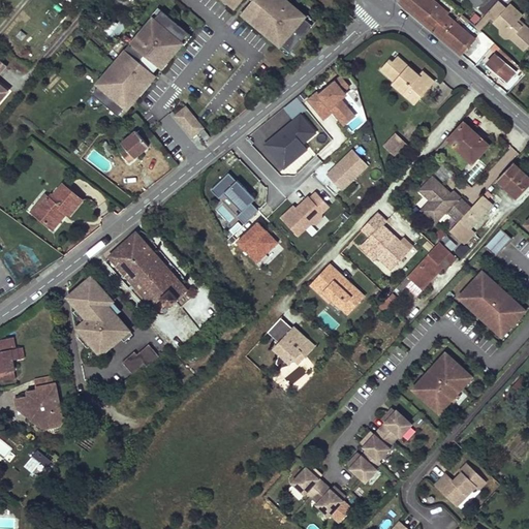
[(305,18),(307,16),(288,0),(285,0),(285,1),(283,0),(252,0),(242,12),(250,20),(252,17),(262,26),(260,29),(280,45),(282,43),(290,51),(313,25),(305,18)]
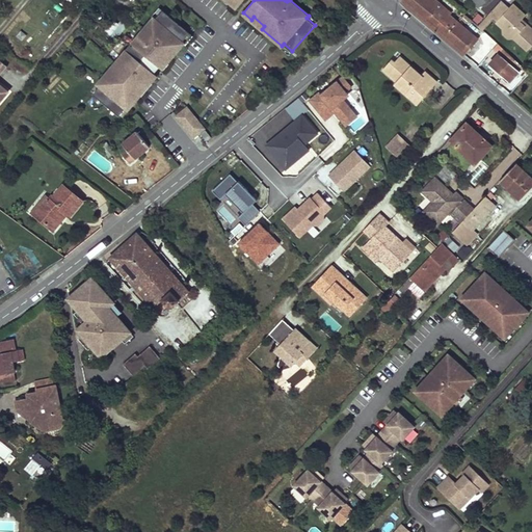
[(431,0),(402,0),(402,1),(419,16),(431,1),(431,0)]
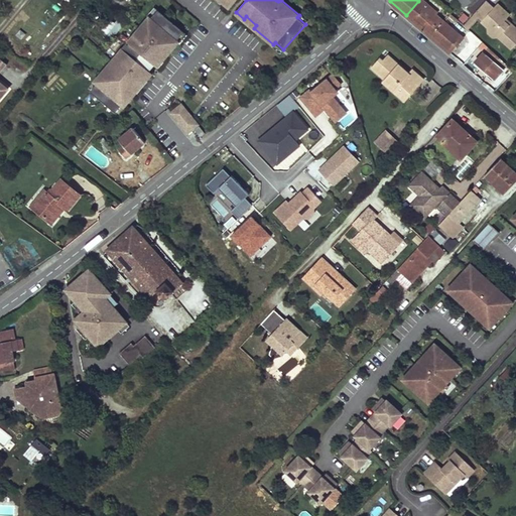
[(458,0),(465,8),(475,0),(458,0)]
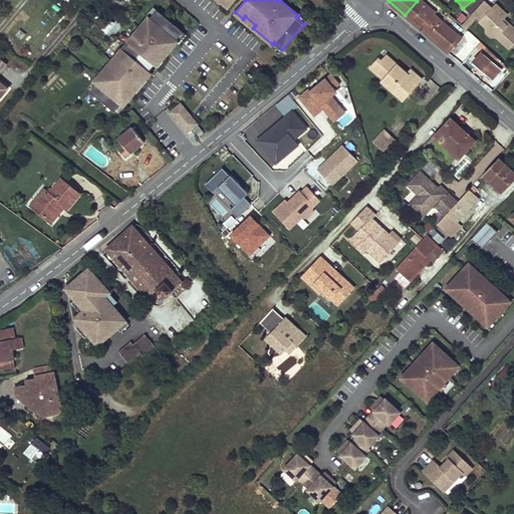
[(509,49),(513,42),(513,24),(505,17),(509,12),(496,1),(492,5),(486,0),(483,0),(470,15),(509,49)]
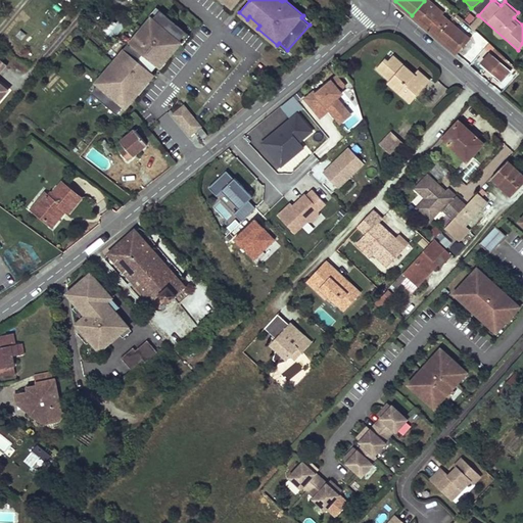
[(412,15),(436,37),(449,22),(424,1),(412,15)]
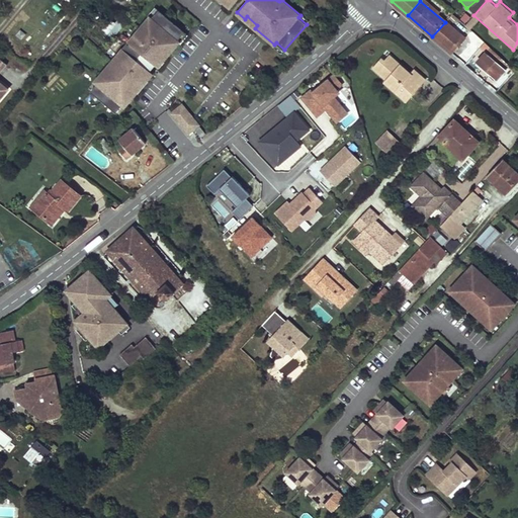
[(151,19),(158,11),(154,9),(148,17),(149,18),(151,19)]
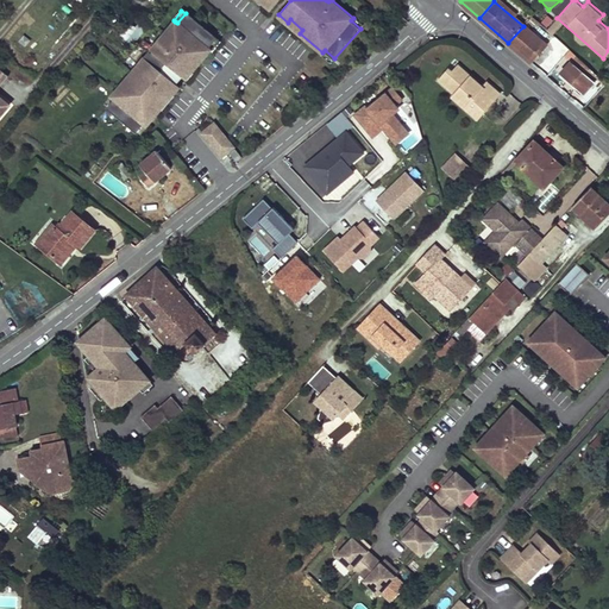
[(192,74),(211,51),(208,49),(215,39),(186,14),(186,13),(177,23),(175,22),(156,44),(158,46),(154,54),(150,51),(138,66),(140,68),(129,83),(125,81),(111,99),(114,101),(107,110),(136,133),(143,125),(146,127),(161,111),(158,107),(169,95),(171,98),(180,88),(176,86),(161,71),(167,64),(182,79),(188,71),(192,74)]
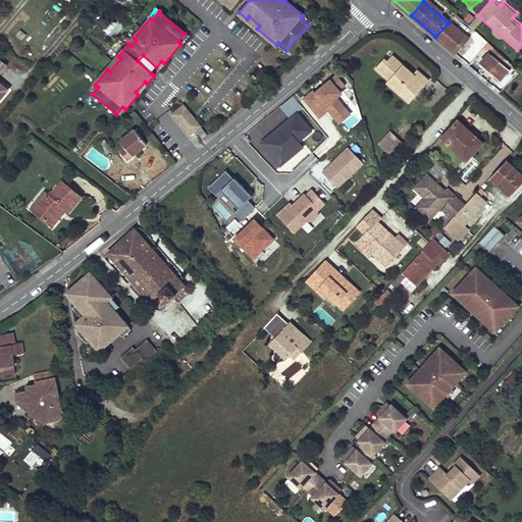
[(312,21),(304,14),(303,15),(301,17),(309,24),(312,21)]
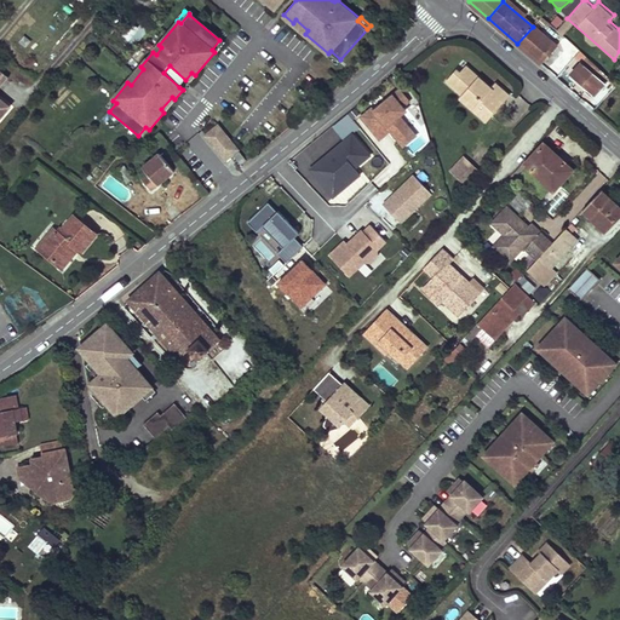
[(141,18),(121,38),(131,47),(150,28),(141,18)]
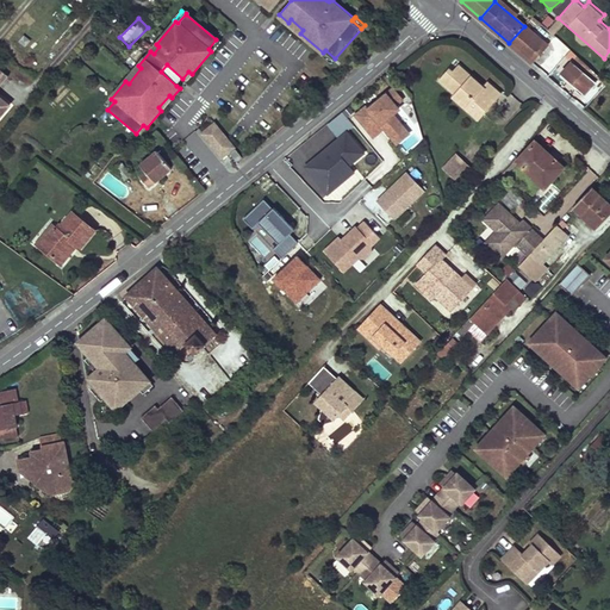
[(524,26),(531,31),(539,23),(531,18),(524,26)]
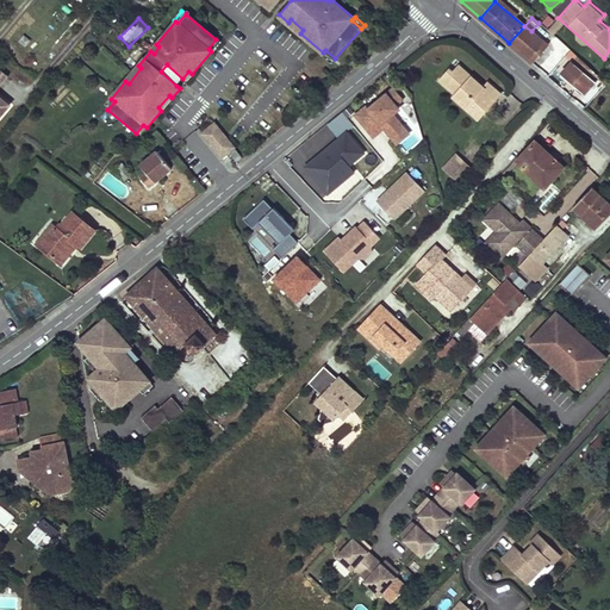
[(303,30),(291,19),(288,23),(287,23),(300,35),(300,33),(303,30)]
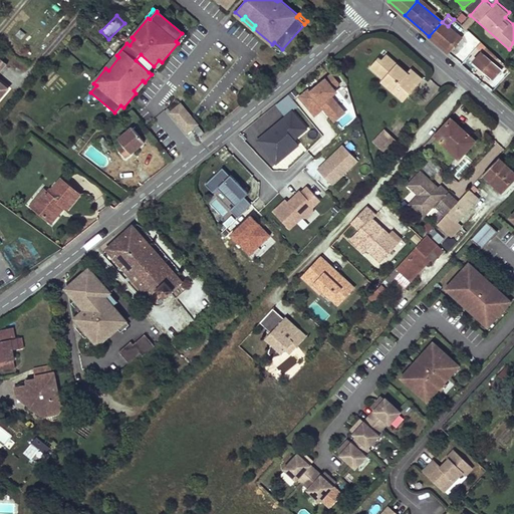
[(448,26),(442,22),(429,36),(448,52),(462,37),(448,26)]
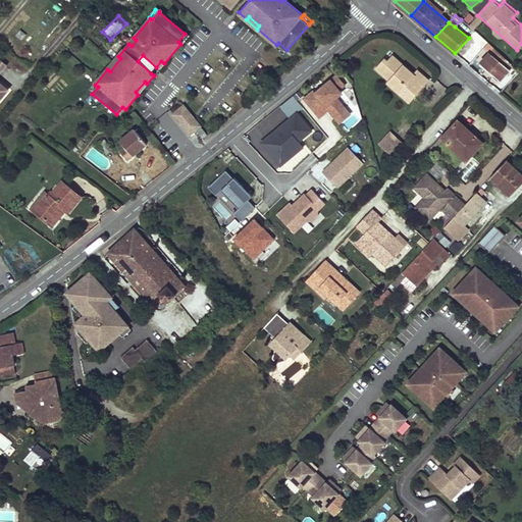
[(181,45),(189,37),(185,34),(178,42),(180,44),(181,45)]
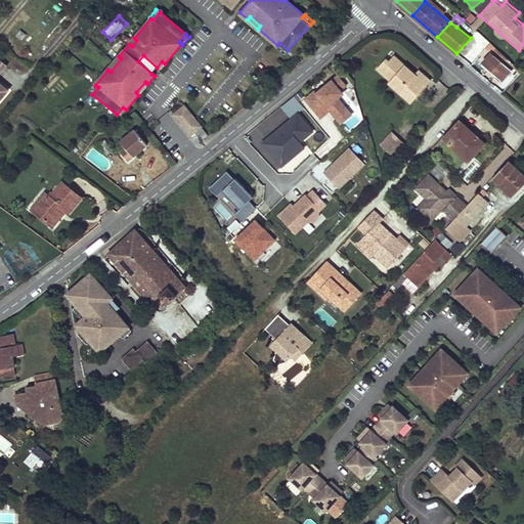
[(132,46),(136,40),(134,38),(133,37),(128,43),(129,44),(132,46)]
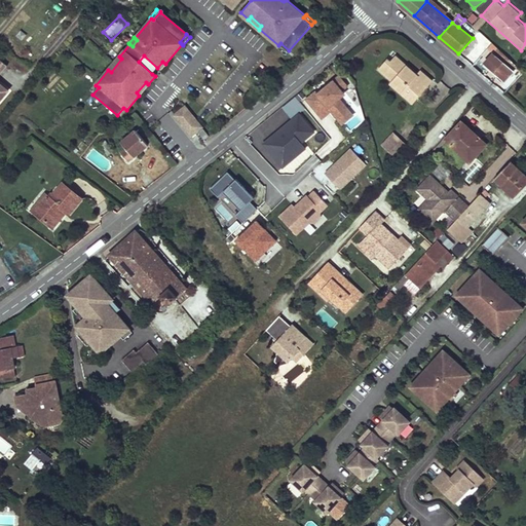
[(289,50),(280,43),(278,45),(278,46),(286,53),(289,50)]
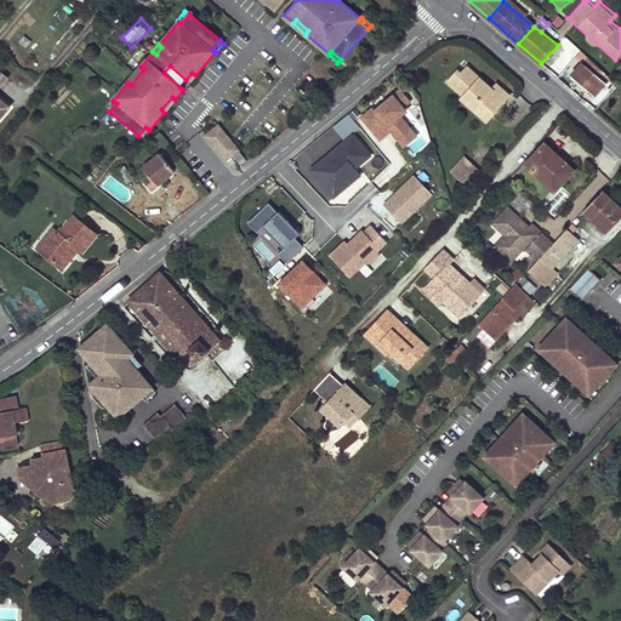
[(587,57),(581,52),(575,60),(581,64),(587,57)]
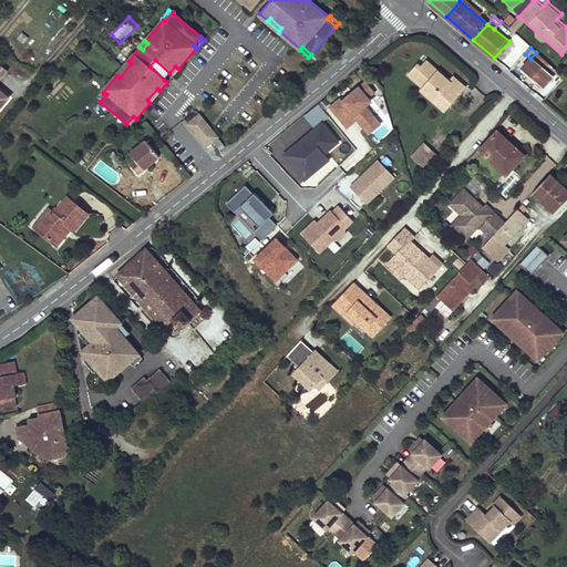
[(523,68),(544,86),(553,76),(557,71),(536,52),(531,59),(523,68)]
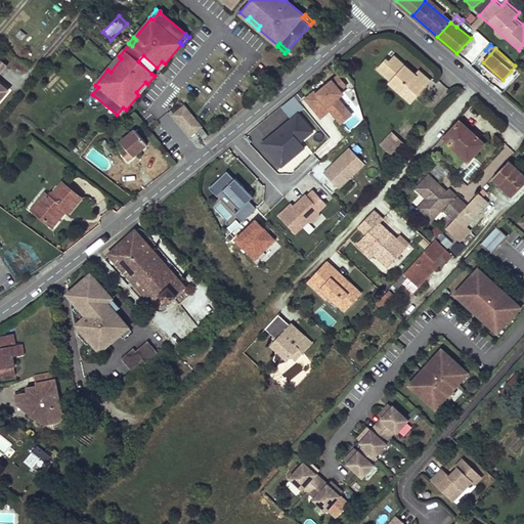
[(111,72),(121,58),(119,56),(117,55),(106,69),(107,70),(111,72)]
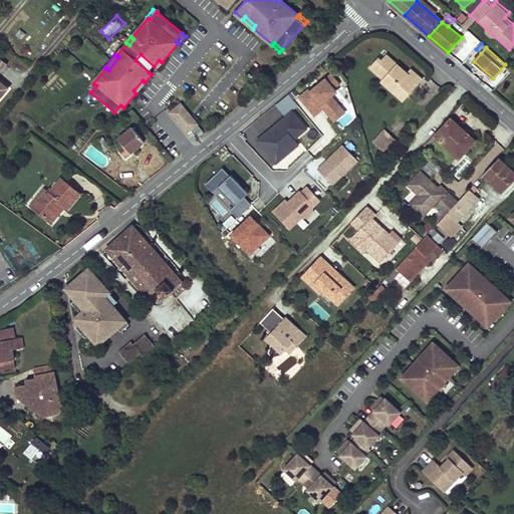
[(154,66),(141,54),(136,60),(149,72),(154,66)]
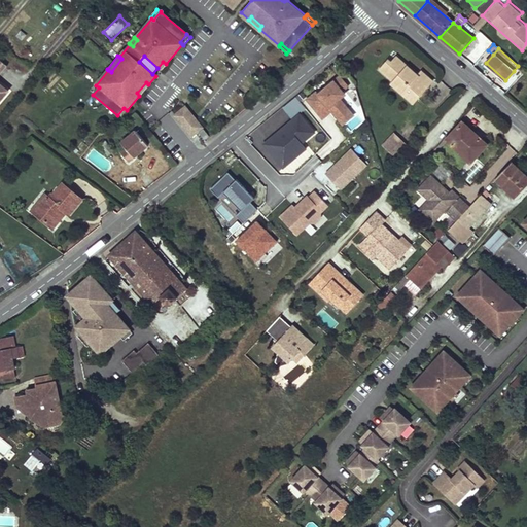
[(396,89),(409,99),(415,91),(420,96),(432,81),(422,72),(418,76),(396,57),(391,63),(388,61),(380,70),(394,82),(398,86),(396,89)]
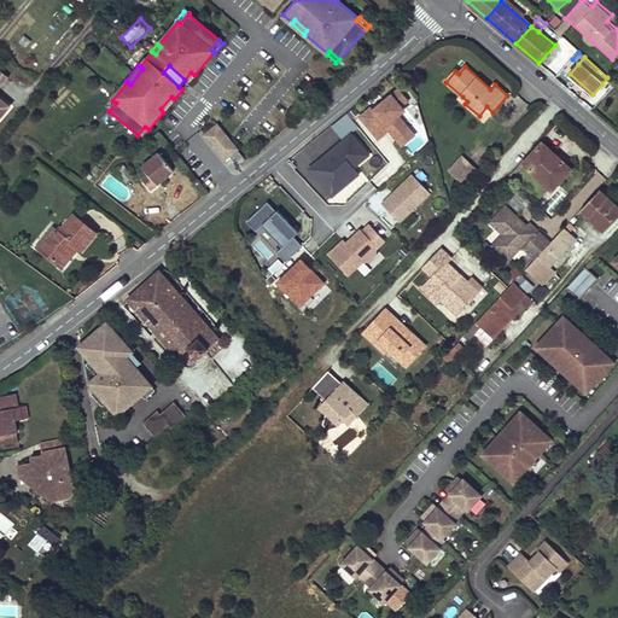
[(190,83),(196,76),(194,75),(191,73),(185,80),(190,83)]
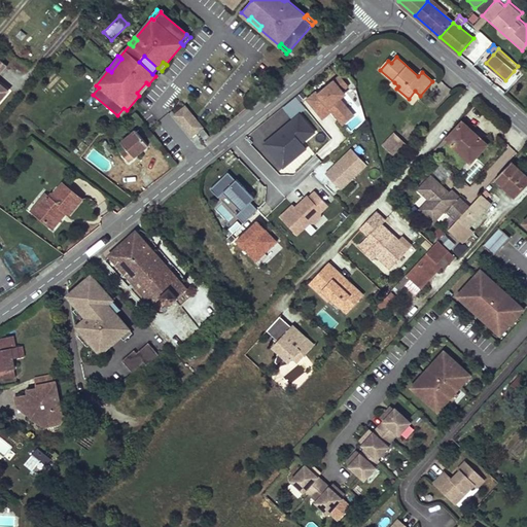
[(317,92),(308,100),(323,117),(331,110),(343,124),(353,115),(339,99),(345,94),(342,91),(348,86),(340,77),(319,94),(317,92)]
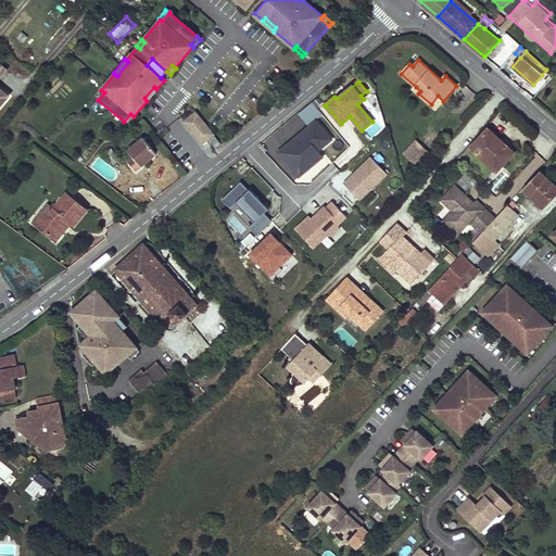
[(148,102),(158,90),(156,89),(154,87),(144,98),(147,101),(148,102)]
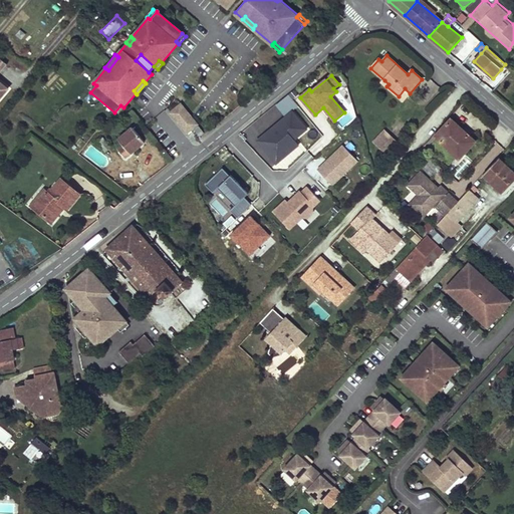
[(399,96),(404,100),(410,93),(405,88),(399,96)]
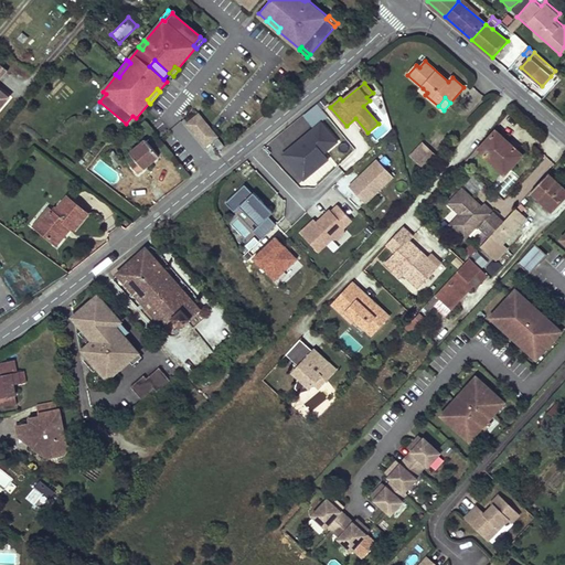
[(216,138),(199,116),(187,125),(205,148),(216,138)]
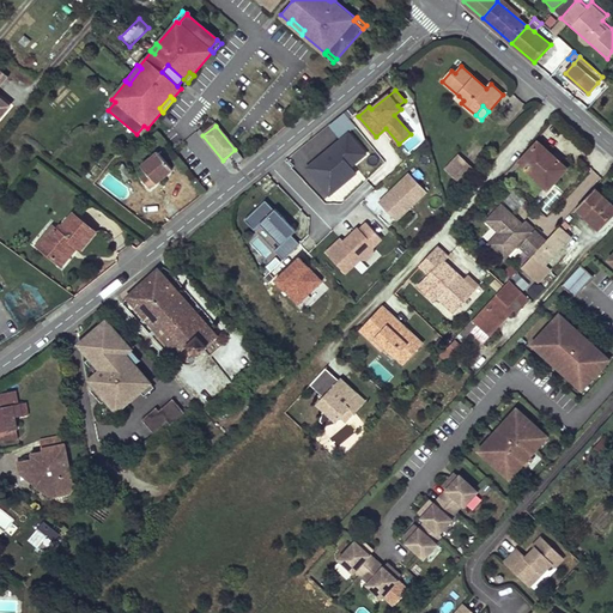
[(349,134),(308,169),(331,196),(357,174),(352,168),(368,155),(349,134)]
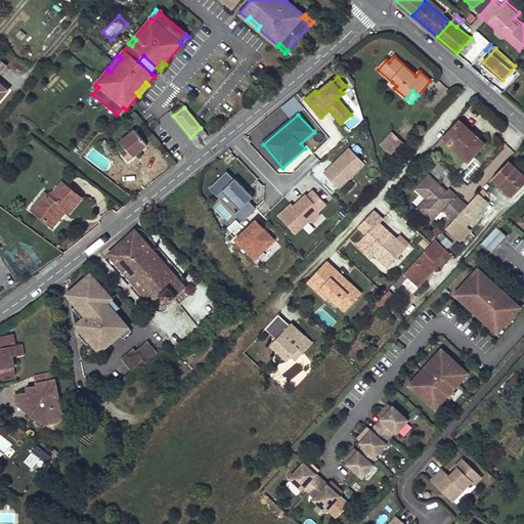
[(444,139),(468,162),(484,144),(460,122),(444,139)]
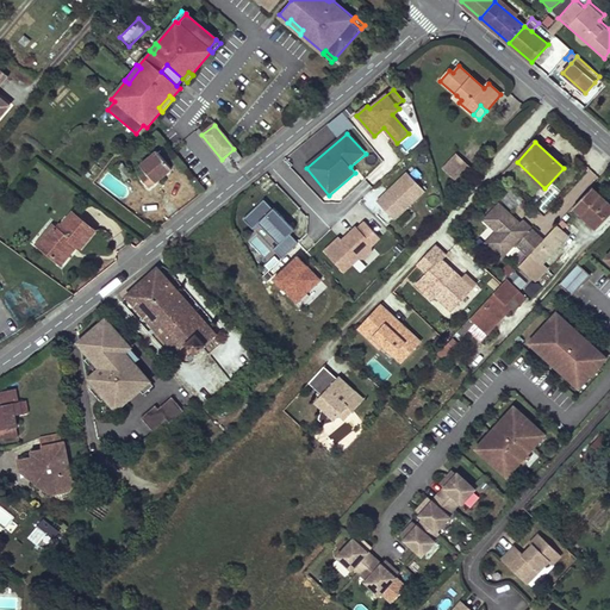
[(236,150),(230,155),(236,161),(240,161),(242,160),(236,150)]
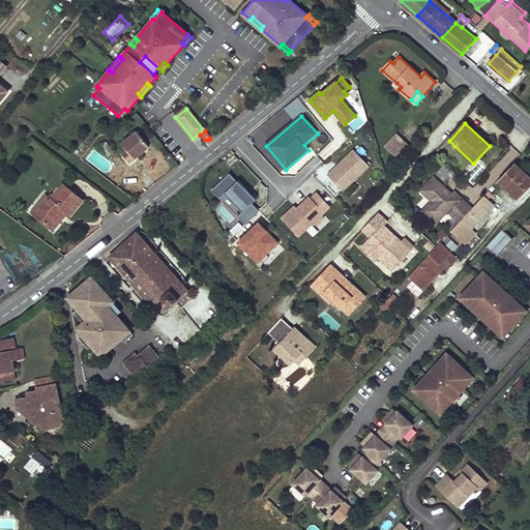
[(136,131),(121,143),(126,149),(121,154),(128,164),(148,147),(136,131)]
